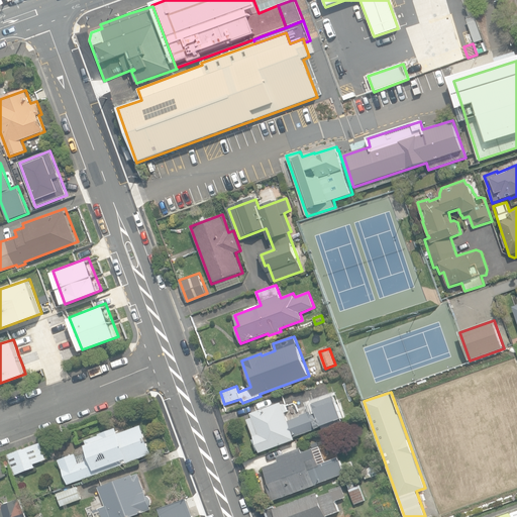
[(260,449),(261,452),(296,440),(295,437),(320,428),(321,430),(328,428),(327,424),(343,418),(335,396),(313,404),(315,409),(299,415),(300,417),(289,421),(286,412),(288,411),(285,404),(283,405),(282,402),(250,413),(252,417),(247,419),(254,438),(252,439),(256,450),(260,449)]
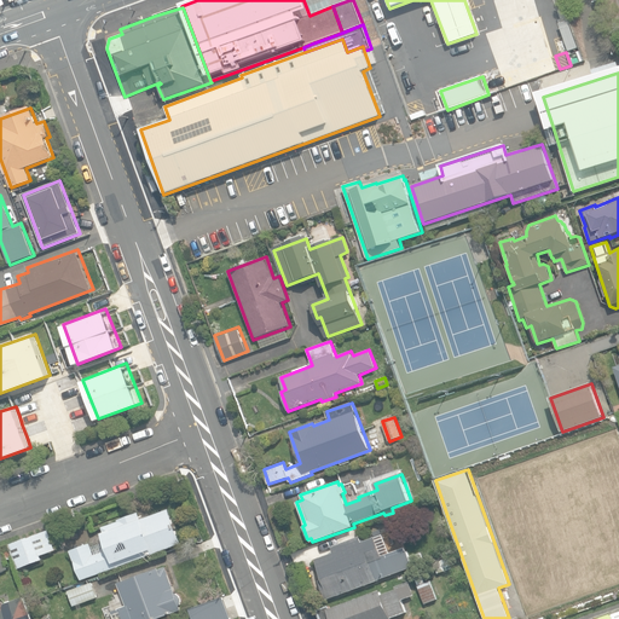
[(71,550),(82,580),(181,543),(169,509),(142,519),(139,513),(117,520),(119,521),(100,527),(109,550),(96,555),(91,544),(71,550)]
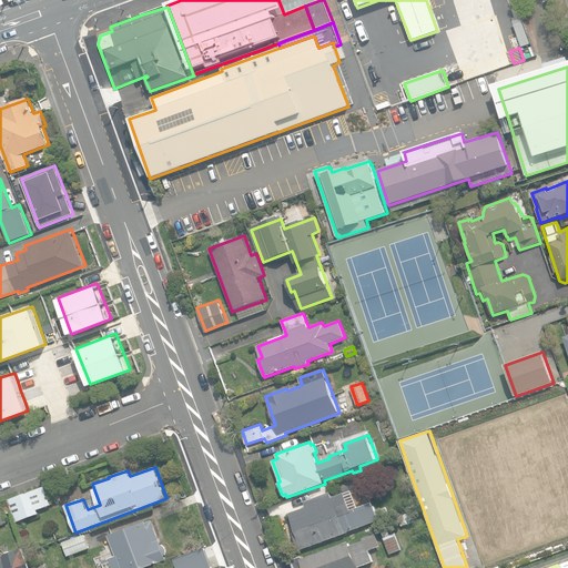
[(8,500),(16,524),(41,515),(39,509),(51,505),(44,487),(8,500)]
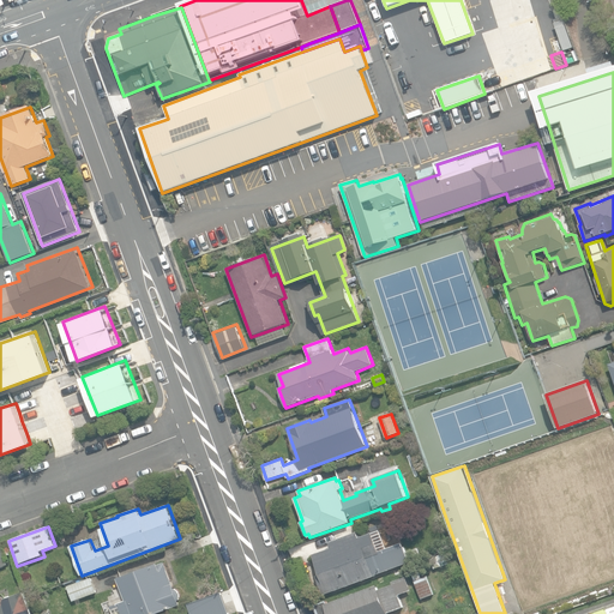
[(324,595),(410,563),(404,546),(385,553),(384,549),(380,551),(373,531),(359,537),(356,530),(329,541),(331,547),(313,553),(320,576),(317,577),(324,595)]
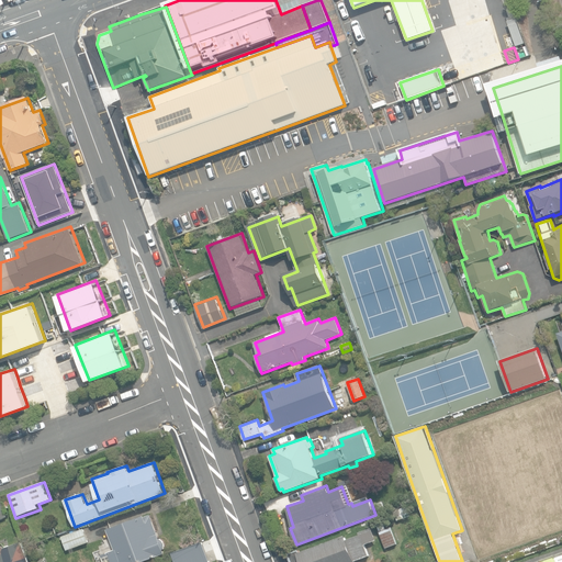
[(385,507),(383,502),(375,504),(377,510),(385,507)]
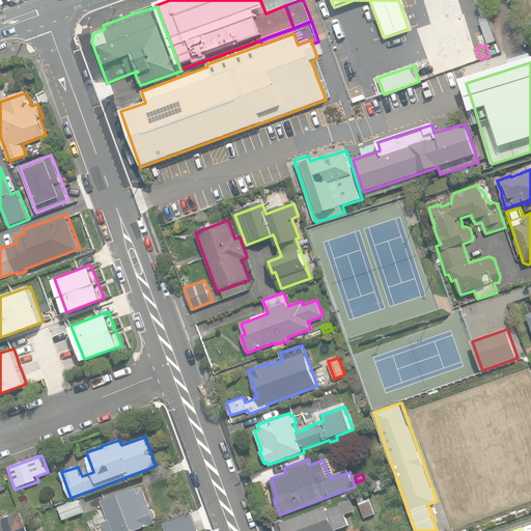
[(102,522),(104,530),(134,530),(157,523),(155,520),(156,518),(156,514),(155,512),(154,511),(151,509),(142,486),(137,488),(137,486),(101,500),(108,519),(102,522)]
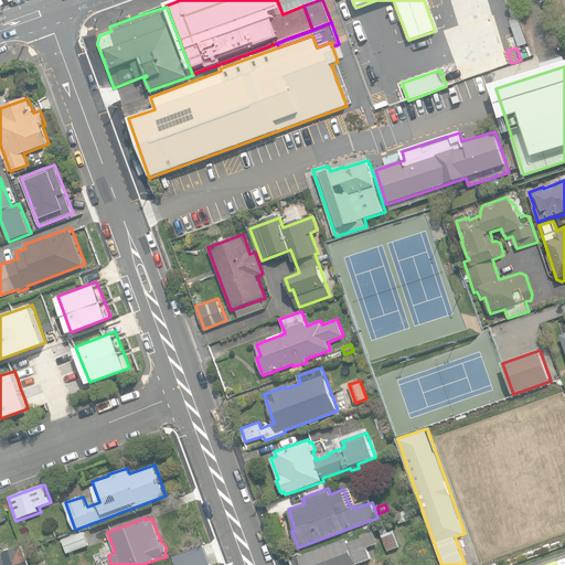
[(382,534),(388,552),(400,547),(393,530),(382,534)]
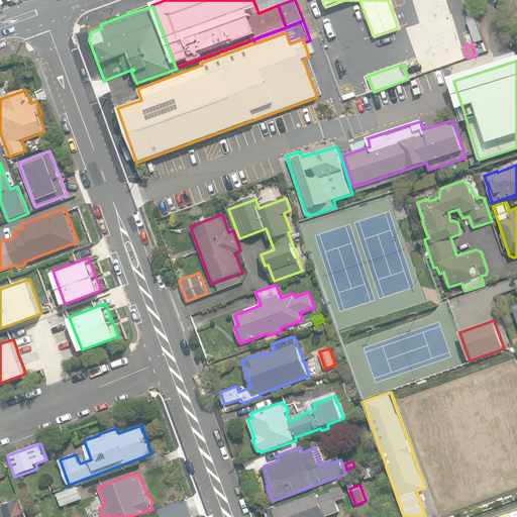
[(57,493),(62,507),(82,500),(78,486),(57,493)]
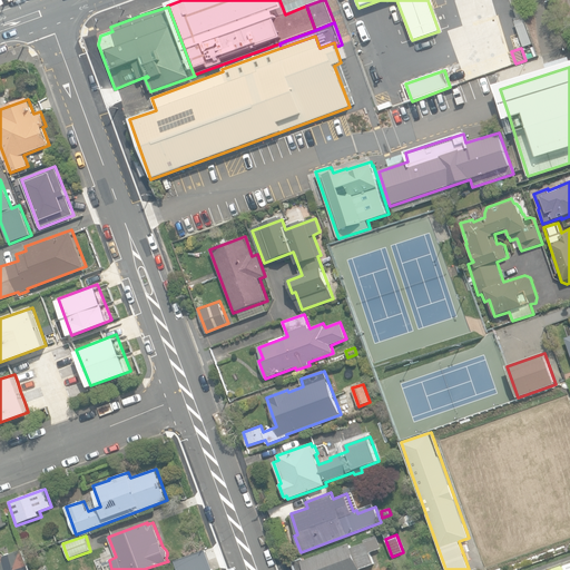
[(293,562),(295,569),(360,569),(375,563),(371,552),(382,548),(377,536),(364,540),(365,542),(352,548),(351,543),(304,560),(303,558),(293,562)]
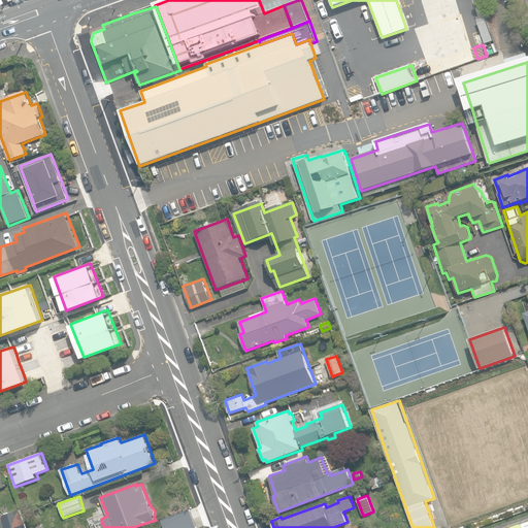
[(162,520),(164,527),(197,527),(190,508),(162,520)]
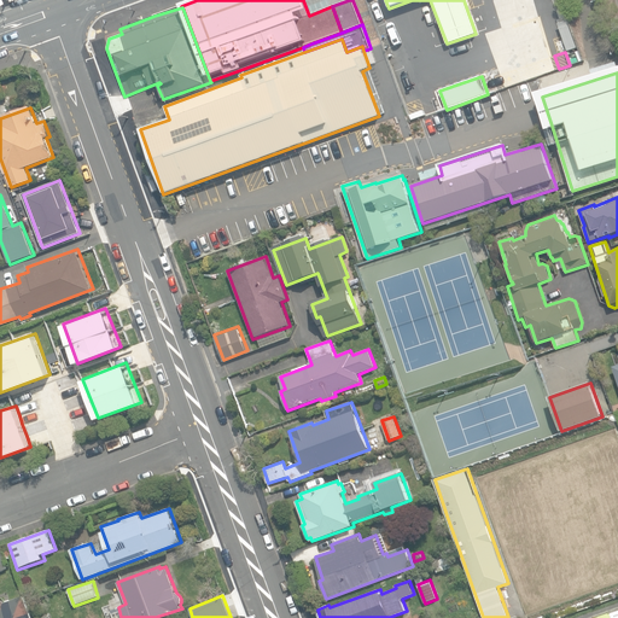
[(10,600),(0,602),(0,617),(31,617),(24,596),(10,601),(10,600)]
